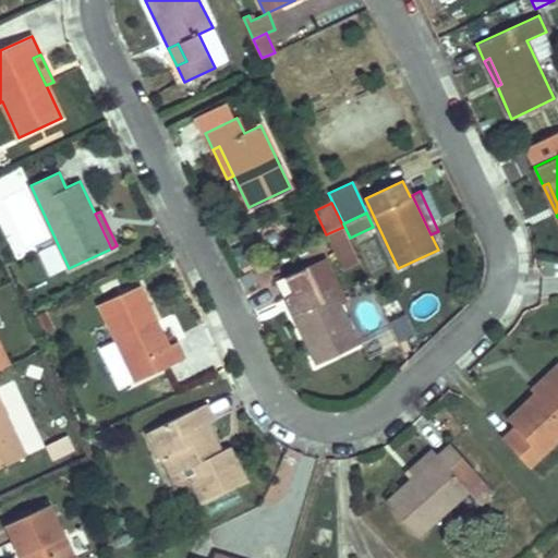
[(326,234),(337,257),(354,250),(343,227),(326,234)]
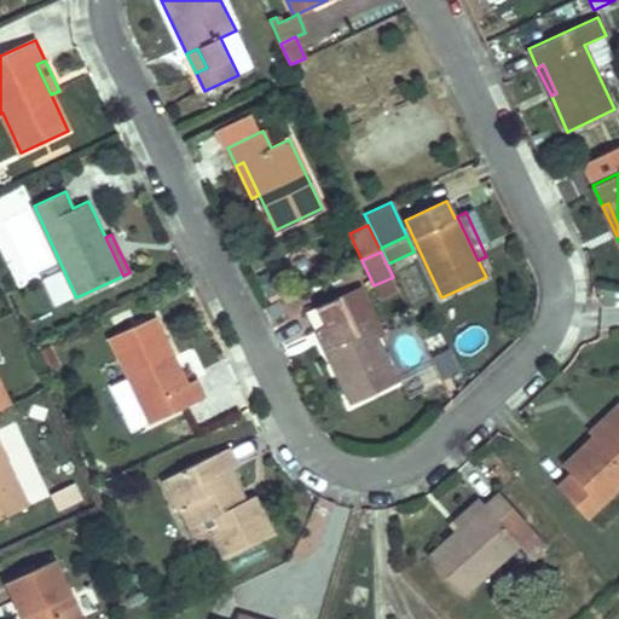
[(260,277),(266,289),(278,283),(272,271),(260,277)]
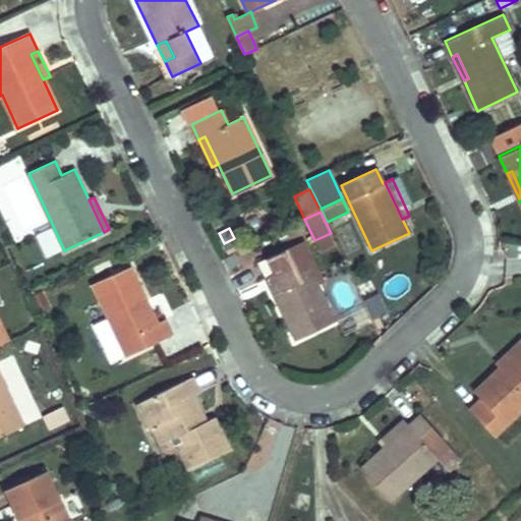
[(314,240),(320,251),(336,243),(331,233),(314,240)]
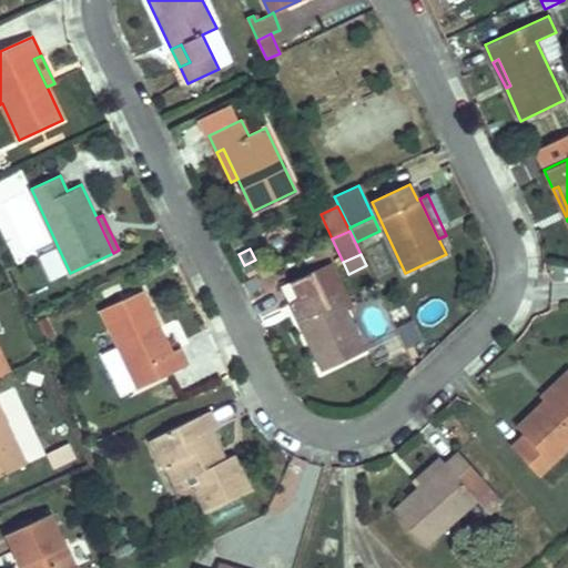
[(255,260),(244,265),(246,270),(257,264),(255,260)]
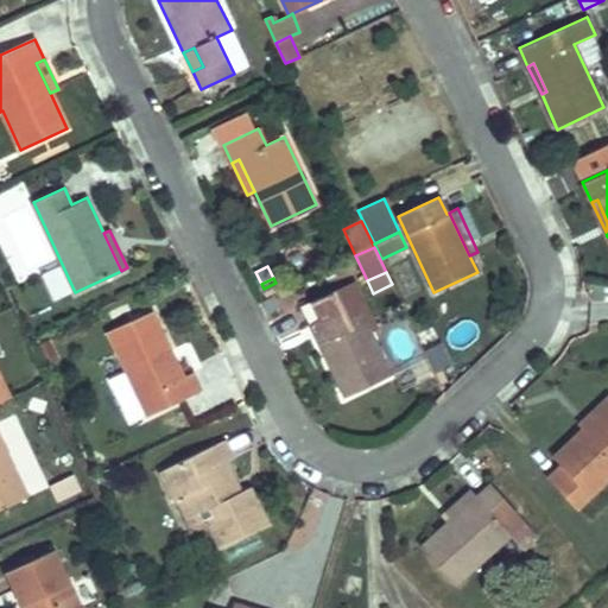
[(333,291),(350,328),(366,320),(369,329),(377,325),(354,280),(333,291)]
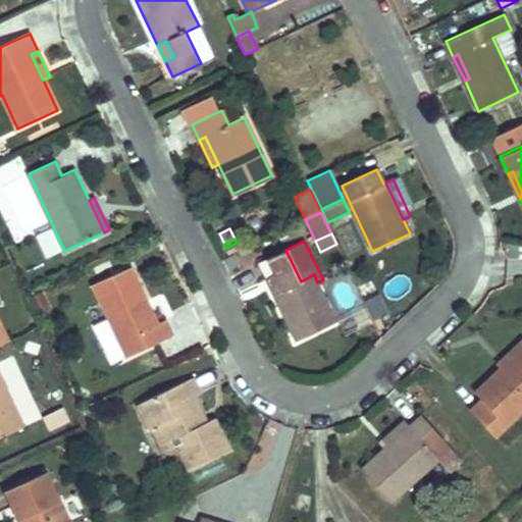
[(273,295),(295,342),(336,321),(317,282),(314,274),(301,281),(285,250),(258,263),(265,279),(274,274),(282,291),(273,295)]
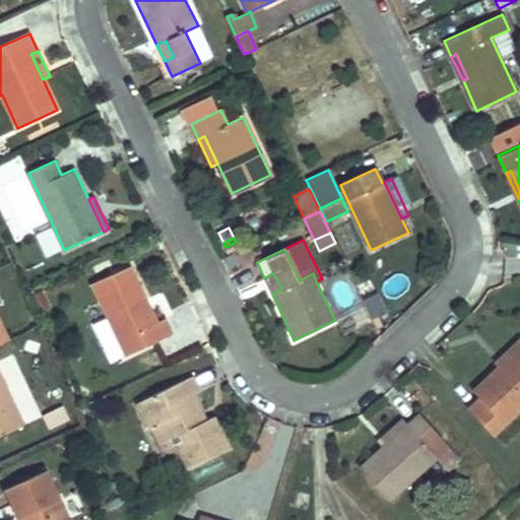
[(90,284),(125,356),(173,333),(166,318),(158,322),(151,307),(147,309),(143,301),(147,300),(131,265),(90,284)]
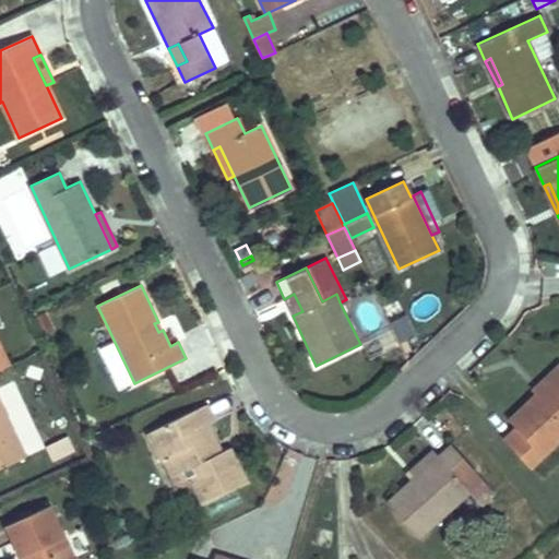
[(284,299),(293,316),(302,311),(294,294),(284,299)]
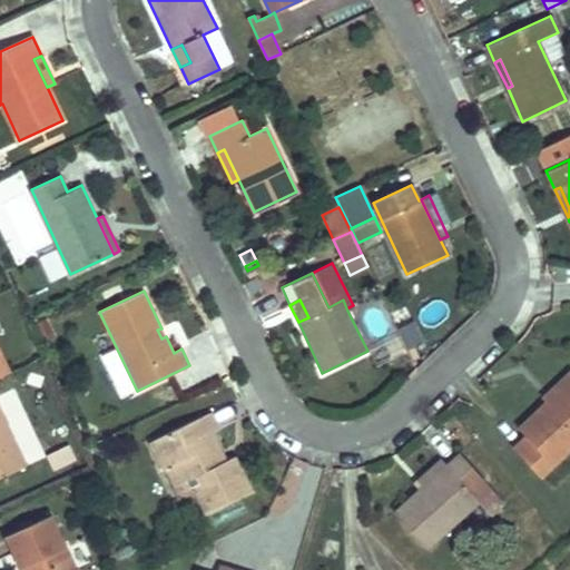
[(31,325),(41,343),(56,335),(47,317),(31,325)]
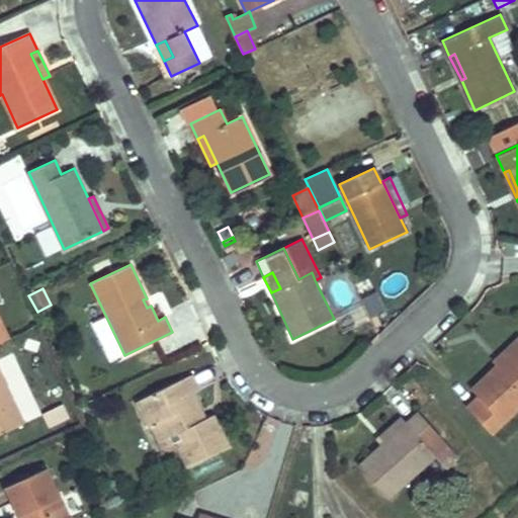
[(360,299),(370,318),(384,310),(375,291),(360,299)]
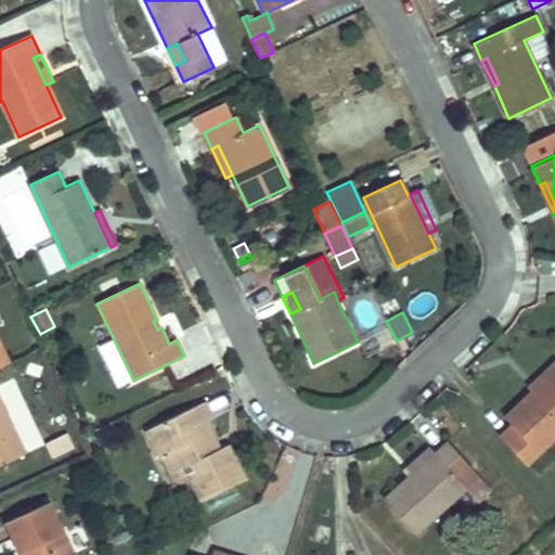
[(554,362),(529,387),(533,392),(554,371),(554,362)]
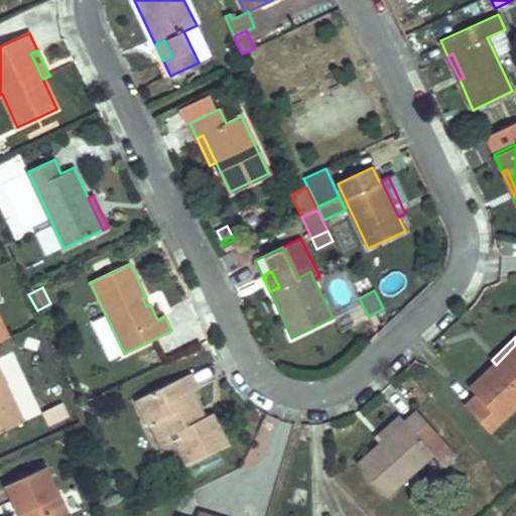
[(465,406),(489,431),(515,404),(515,345),(470,389),(476,395),(465,406)]
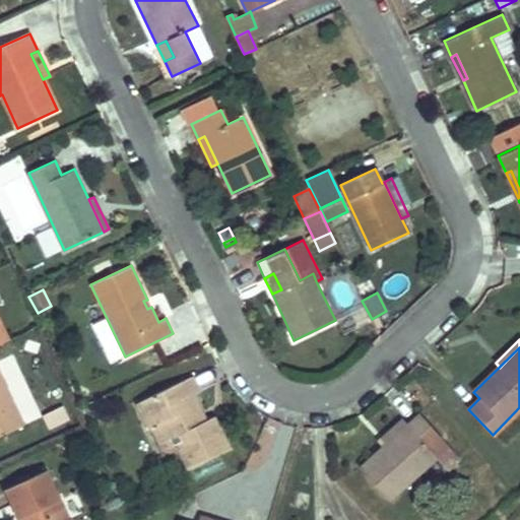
[(0,436),(23,425),(0,375),(0,436)]
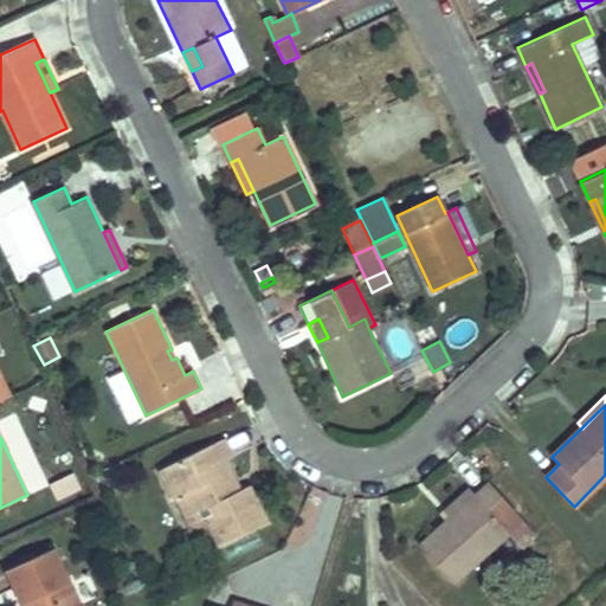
[(193,490),(210,522),(220,545),(265,522),(247,487),(232,494),(229,484),(234,481),(224,461),(232,457),(223,439),(161,470),(175,498),(178,497),(193,490)]
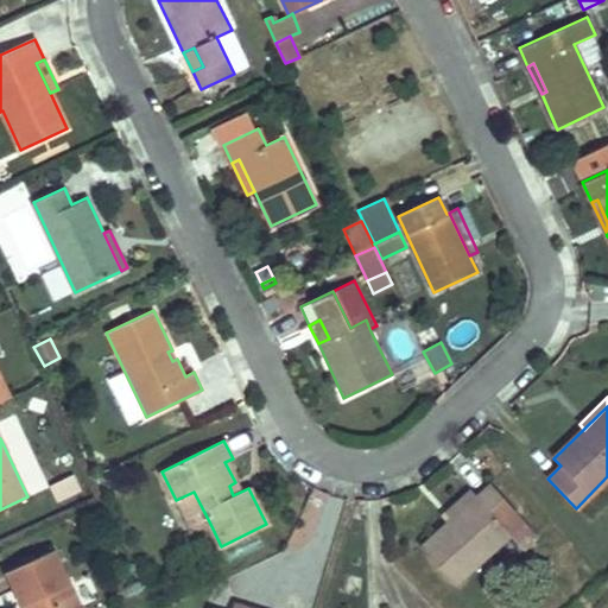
[(99,479),(106,492),(115,487),(108,474),(99,479)]
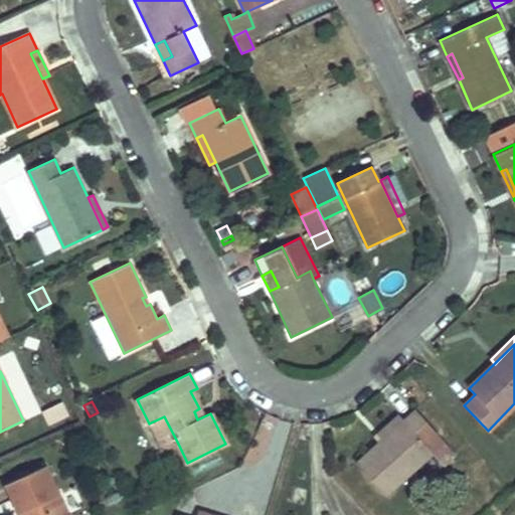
[(194,411),(197,419),(203,416),(199,408),(194,411)]
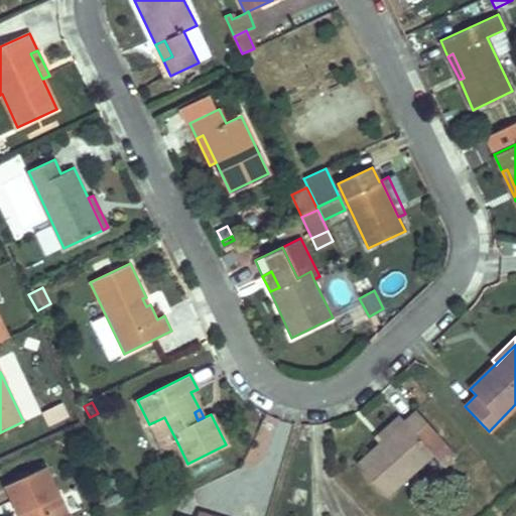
[(357,465),(386,496),(432,454),(443,467),(457,455),(416,411),(404,421),(380,443),(357,465)]
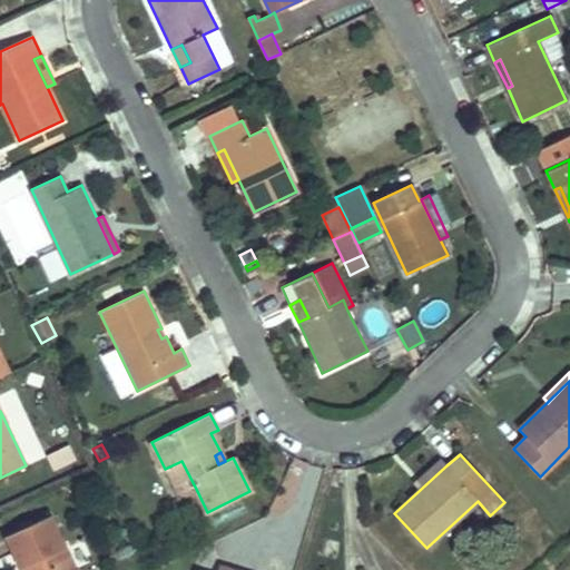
[(415,484),(420,490),(446,465),(442,460),(415,484)]
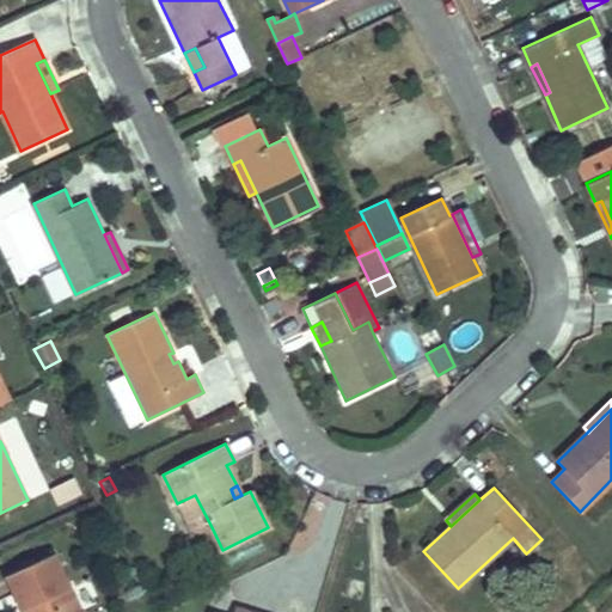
[(179,502),(195,534),(212,527),(195,495),(179,502)]
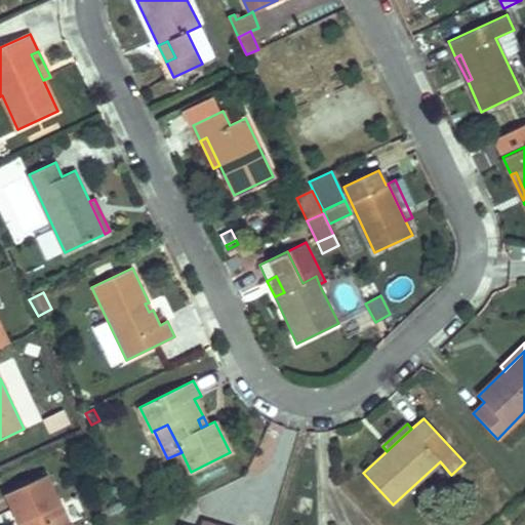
[(26,521),(27,524),(69,524),(45,475),(5,494),(19,524),(26,521)]
